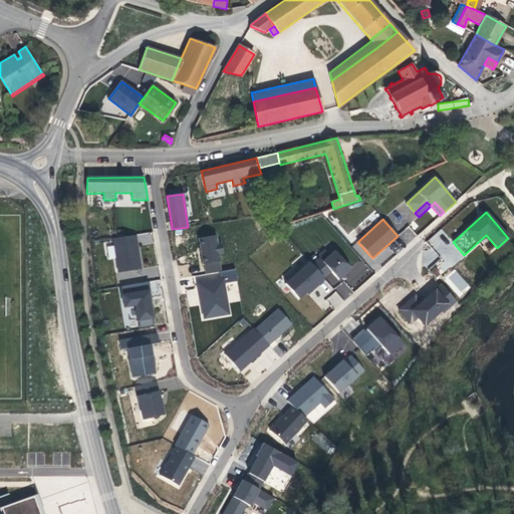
[(152,232),(139,234),(140,245),(154,243),(152,232)]
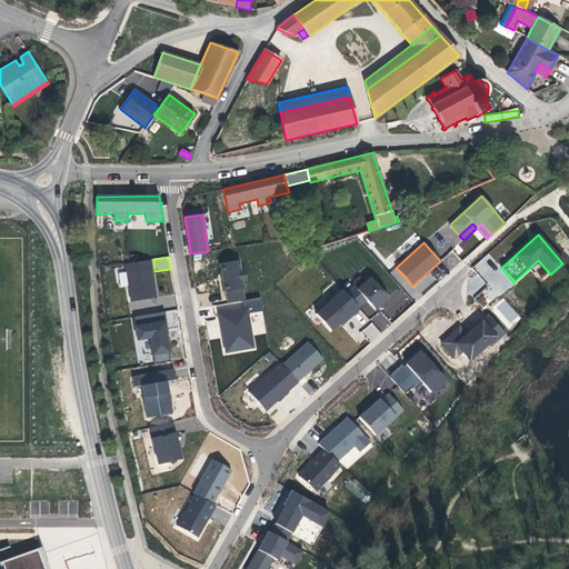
[(151,272),(152,272),(150,260),(126,263),(131,301),(156,298),(155,286),(152,286),(151,272)]
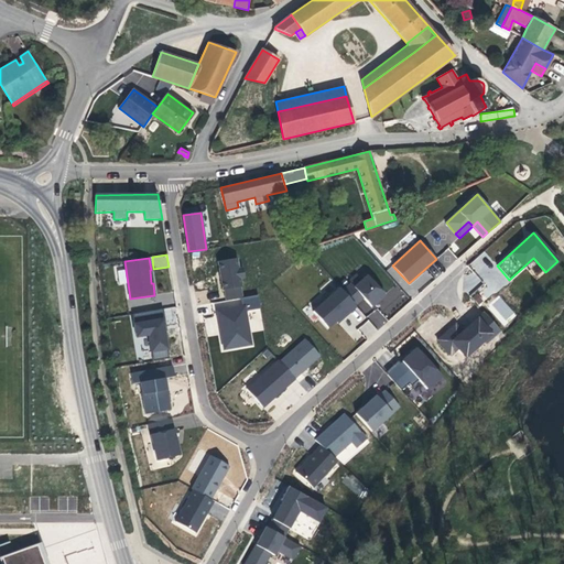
[(239,269),(237,258),(218,261),(223,290),(224,290),(226,301),(240,297),(242,297),(240,286),(241,286),(240,278),(245,278),(242,268),(239,269)]
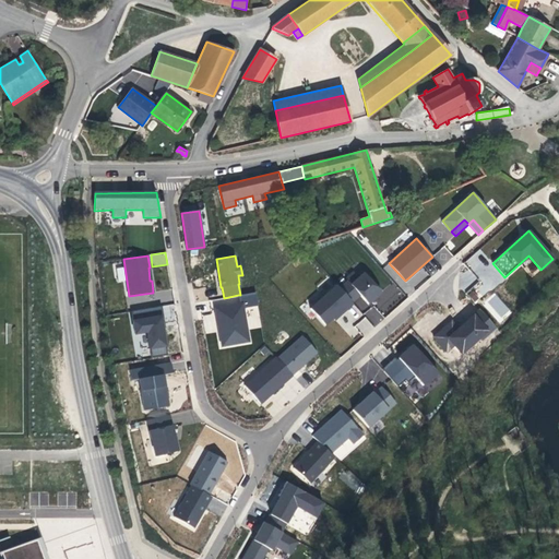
[(116,268),(118,282),(127,281),(123,266),(116,268)]
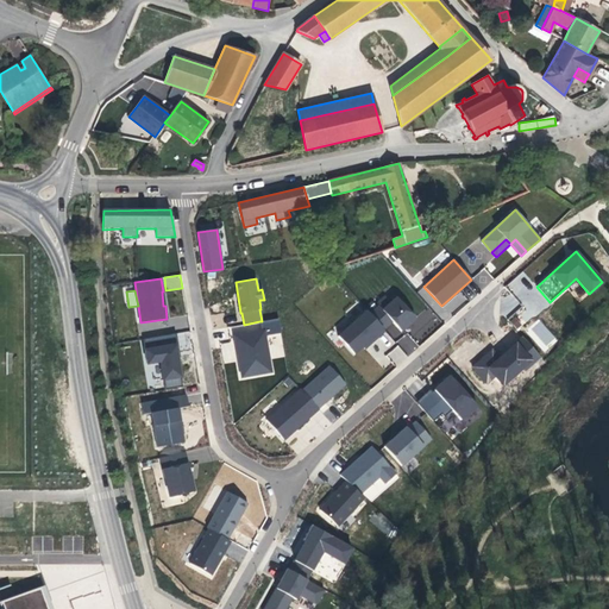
[(401,331),(415,319),(396,297),(383,309),(380,306),(370,314),(383,330),(393,321),(401,331)]
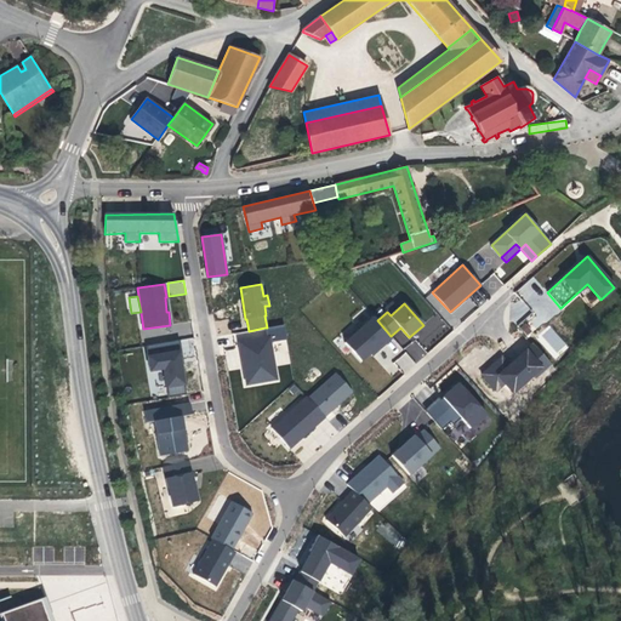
[(539,320),(541,318),(535,311),(518,326),(528,336),(541,323),(539,320)]
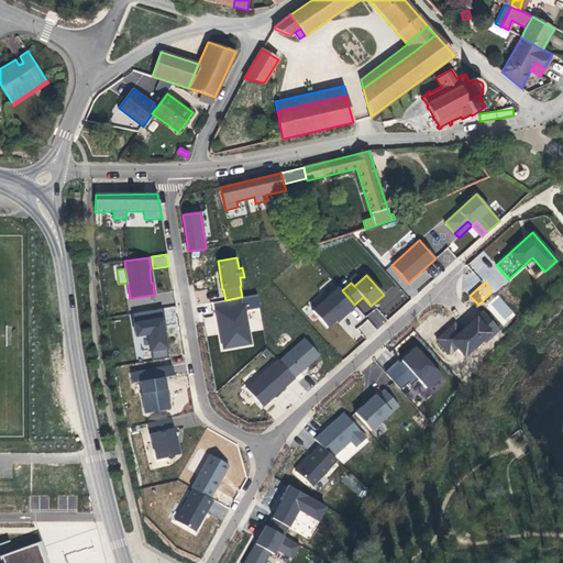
[(327,327),(335,320),(340,316),(342,318),(355,306),(354,305),(342,290),(339,287),(312,310),(327,327)]
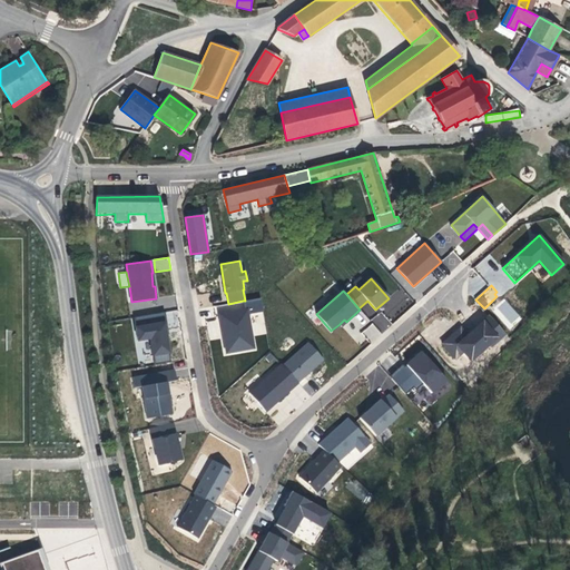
[(245,301),(243,301),(245,310),(219,314),(226,353),(254,347),(247,314),(264,312),(262,298),(245,301)]
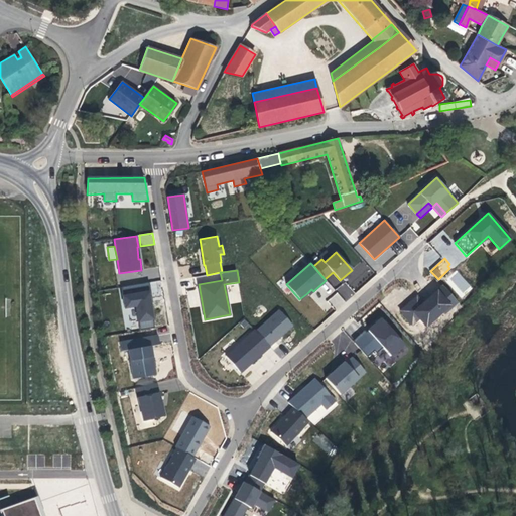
[(446,280),(462,298),(473,288),(458,271),(446,280)]
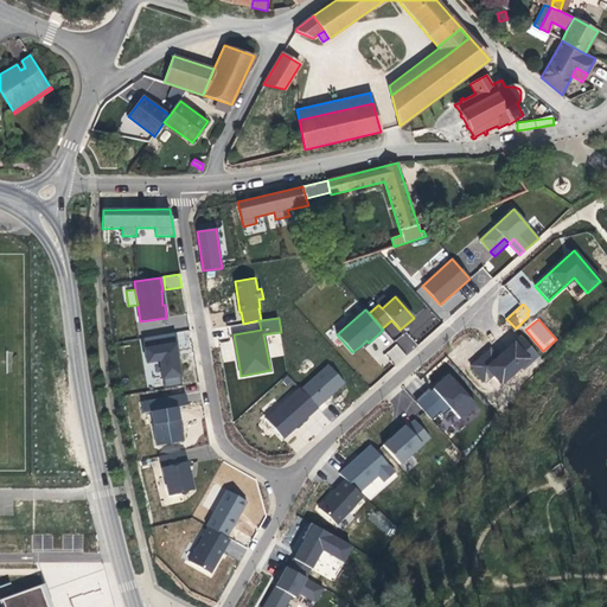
[(185,332),(177,332),(178,346),(186,346),(185,332)]
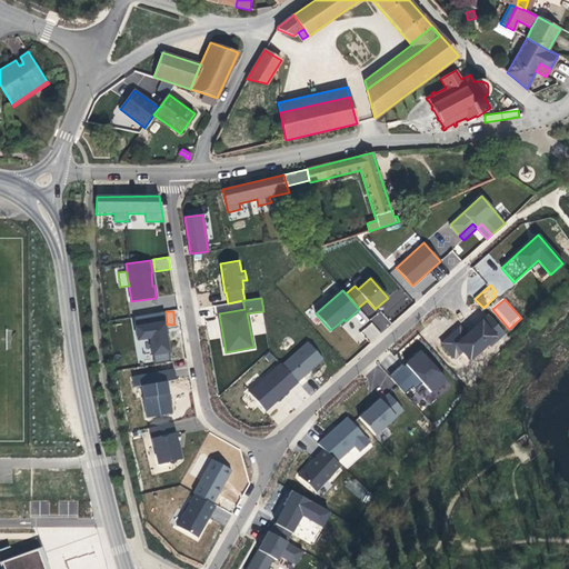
[(170,361),(166,333),(161,312),(133,317),(138,340),(150,338),(155,363),(170,361)]
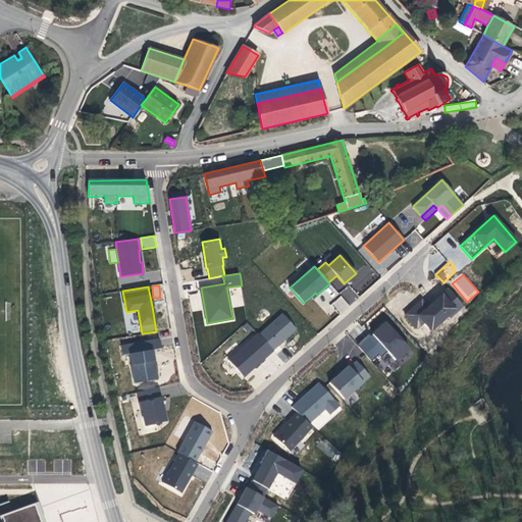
[(424,310),(418,303),(405,315),(417,328),(423,322),(430,330),(447,316),(450,318),(463,306),(448,289),(424,310)]
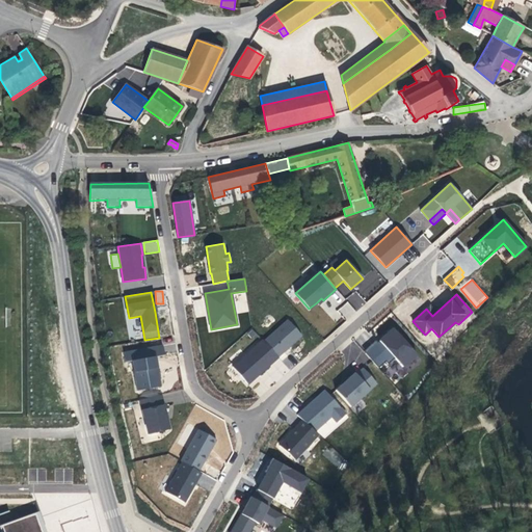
[(287,319),(264,341),(278,357),(302,336),(287,319)]
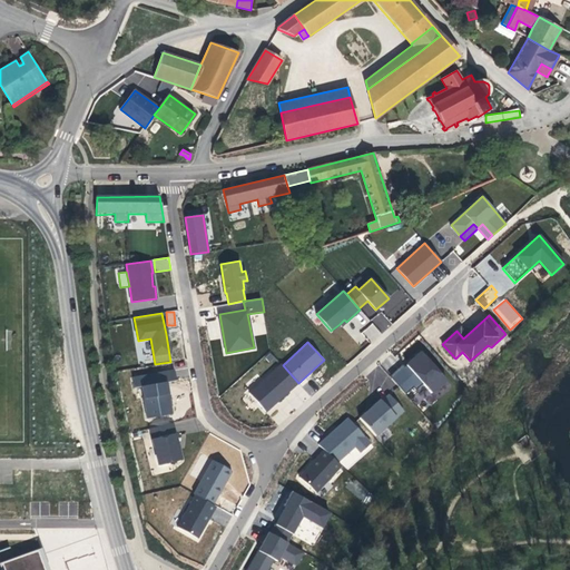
[(403,392),(411,385),(415,390),(423,384),(431,393),(445,380),(421,352),(404,366),(402,364),(396,370),(399,372),(391,379),(403,392)]
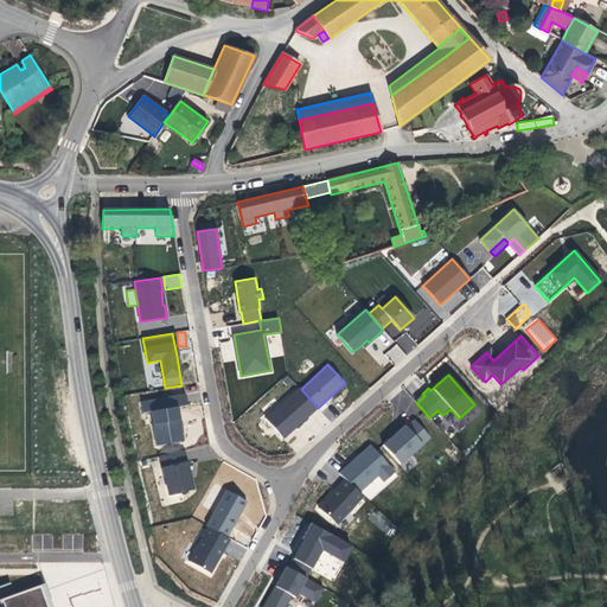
[(266,419),(283,439),(291,432),(291,430),(293,428),(294,429),(318,408),(301,389),(300,388),(266,419)]
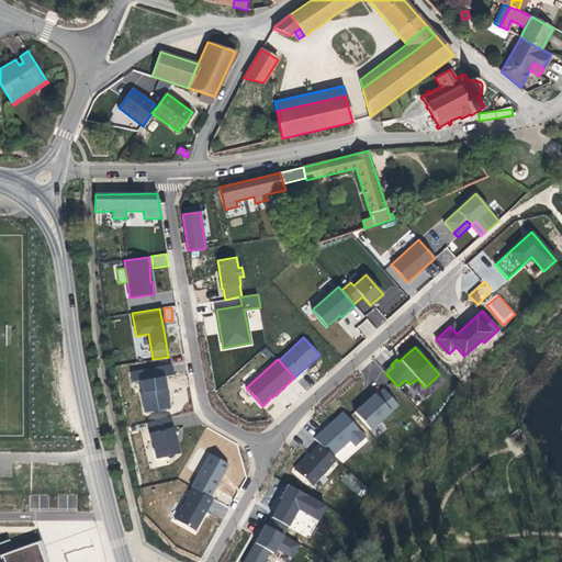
[(172,364),(131,372),(133,383),(139,382),(145,413),(170,408),(165,378),(173,375),(172,364)]
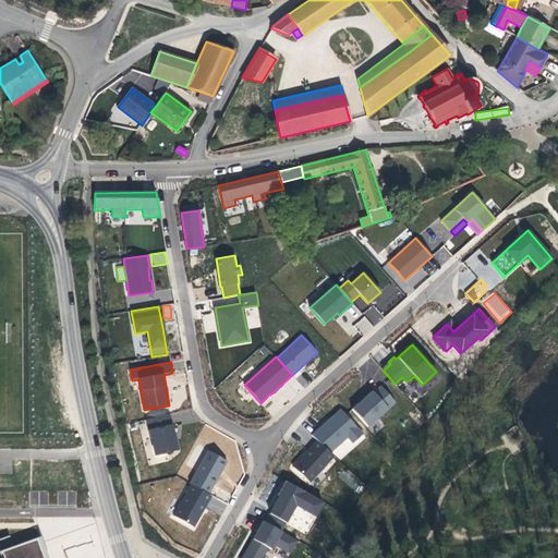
[(390,364),(388,362),(380,368),(383,371),(390,364)]
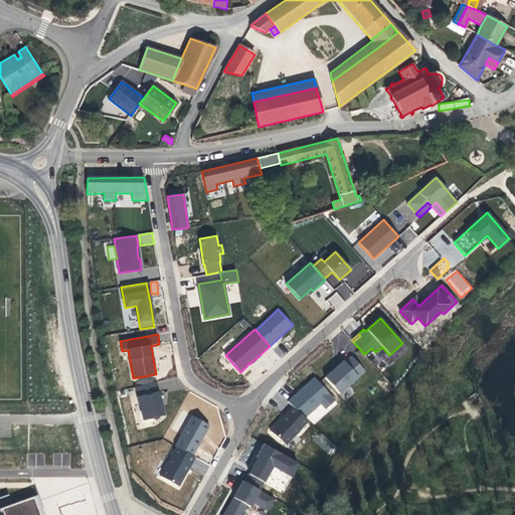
[(324,377),(339,394),(365,371),(351,356),(344,362),(343,361),(337,366),(337,368),(332,372),(330,372),(324,377)]
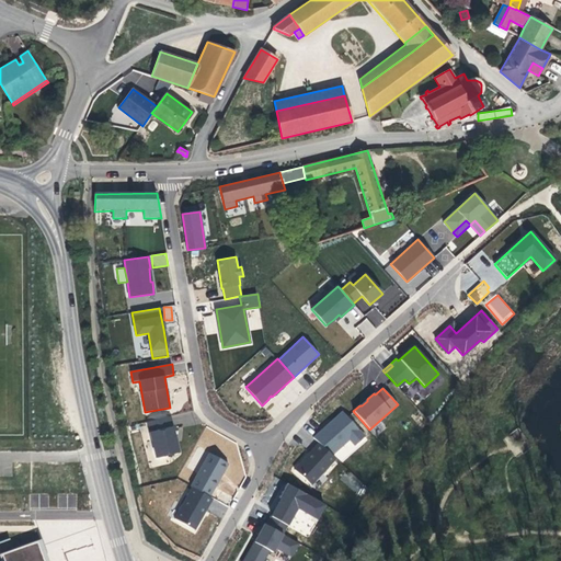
[(319,444),(331,455),(348,439),(354,445),(364,436),(343,411),(333,420),(334,422),(331,425),(329,423),(312,437),(319,444)]
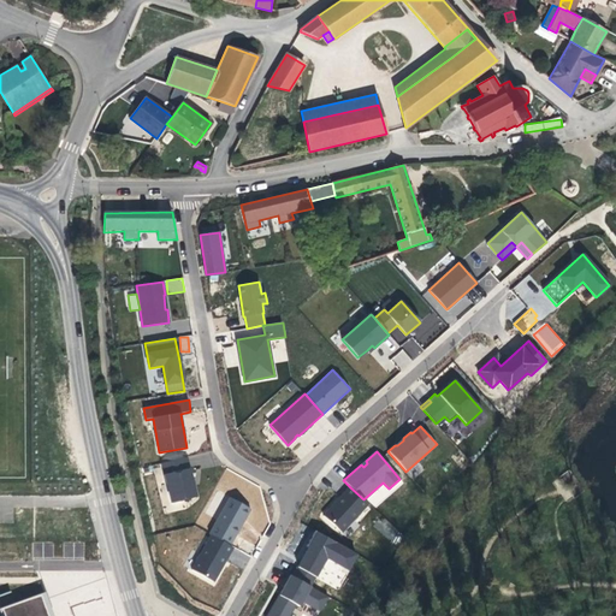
[(187,457),(161,463),(171,503),(196,497),(187,457)]
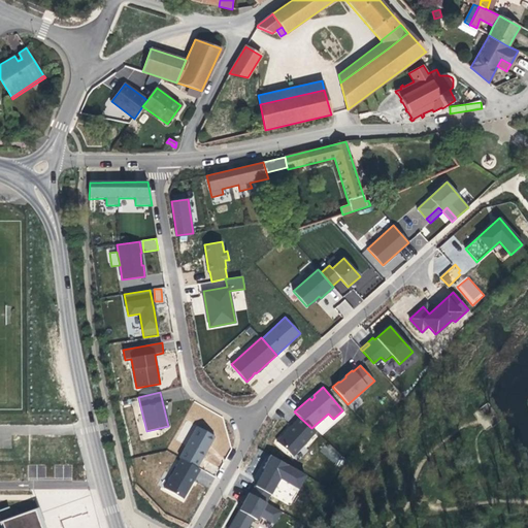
[(311,428),(300,418),(276,441),(293,457),(316,431),(311,428)]
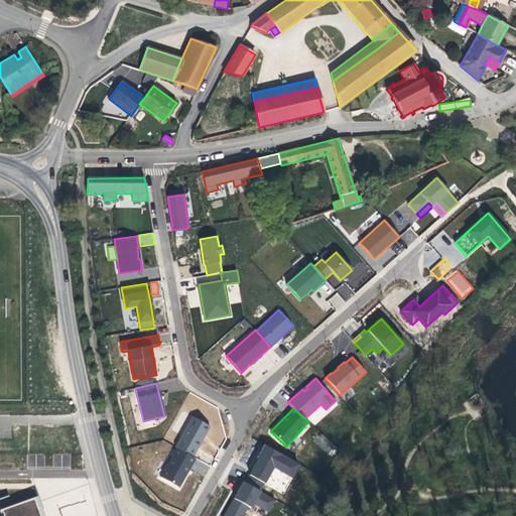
[(192,416),(175,446),(177,447),(191,456),(196,448),(198,449),(202,441),(200,440),(204,434),(205,435),(210,426),(192,416)]
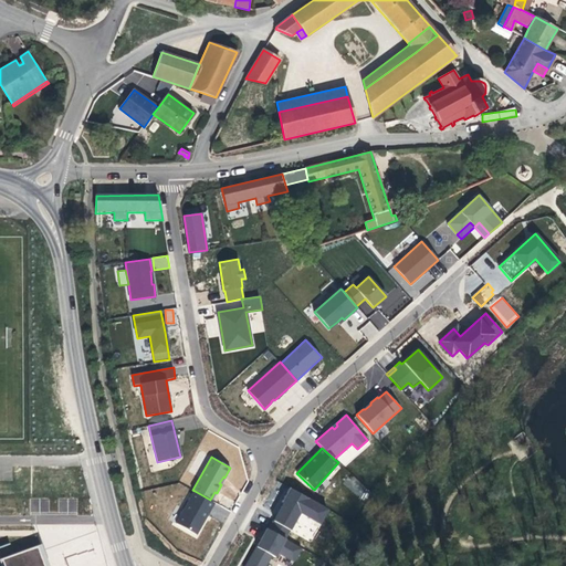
[(343,484),(363,499),(369,490),(349,475),(343,484)]
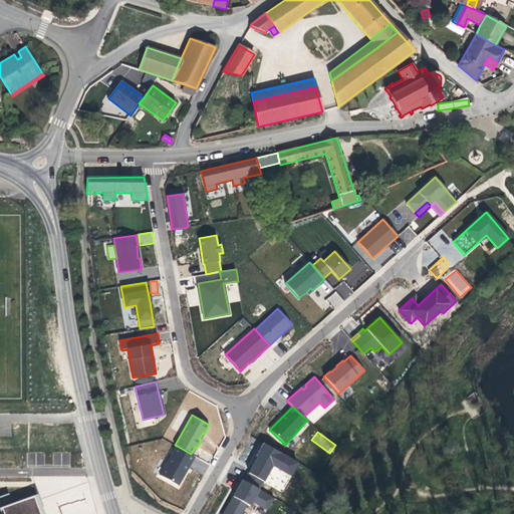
[(296,462),(262,443),(255,456),(257,457),(272,465),(289,475),(296,462)]
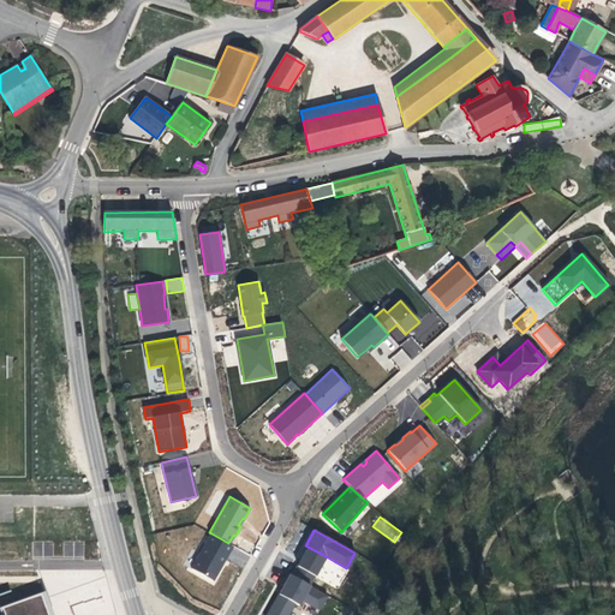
[(230,544),(212,533),(191,568),(213,581),(232,545),(230,544)]
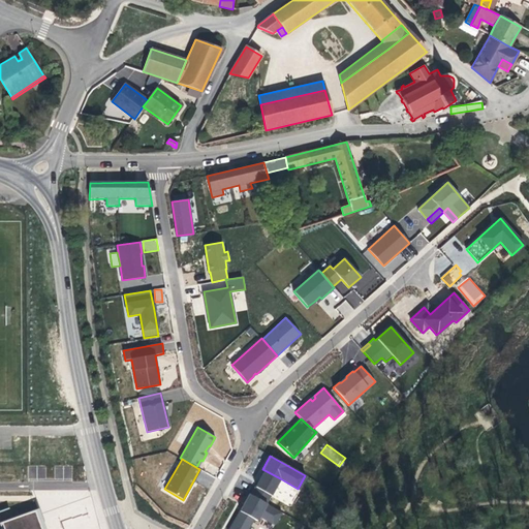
[(271,495),(280,478),(265,470),(255,487),(271,495)]
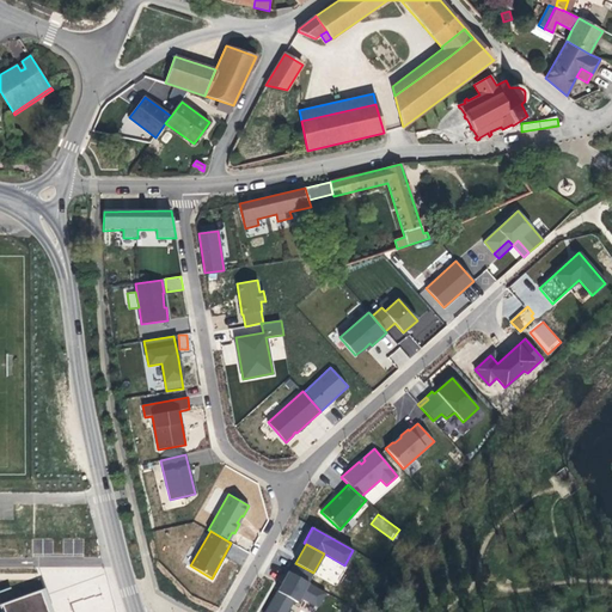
[(325,592),(288,571),(265,611),(286,611),(293,600),(297,603),(300,597),(317,606),(325,592)]
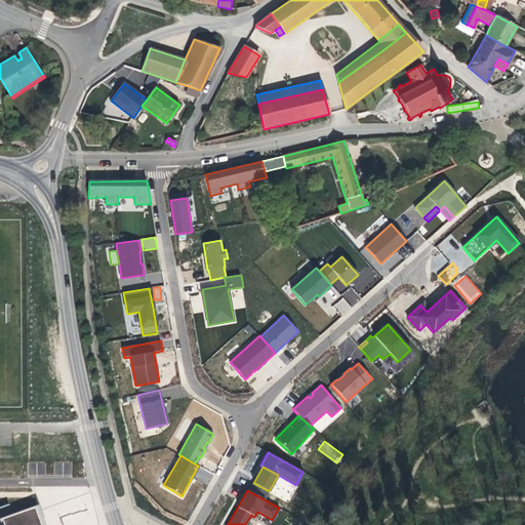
[(44,524),(37,505),(28,508),(34,524),(44,524)]
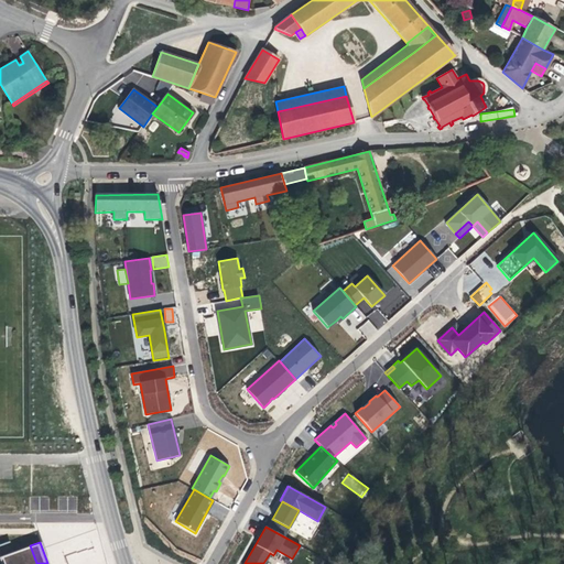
[(0,556),(0,560),(1,563),(36,563),(30,545),(0,556)]
